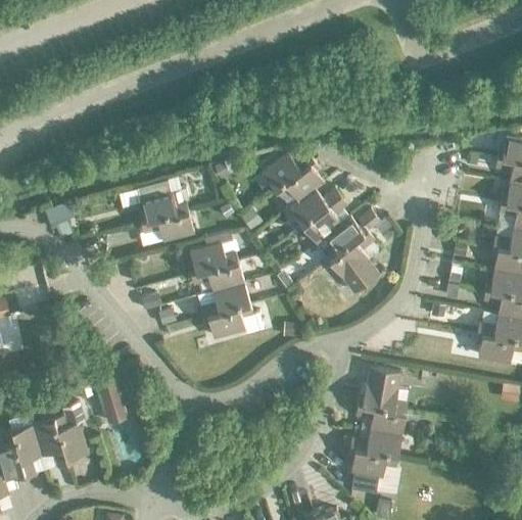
[(496,158),(521,162),(521,139),(506,137),(504,149),(499,148),(496,158)]
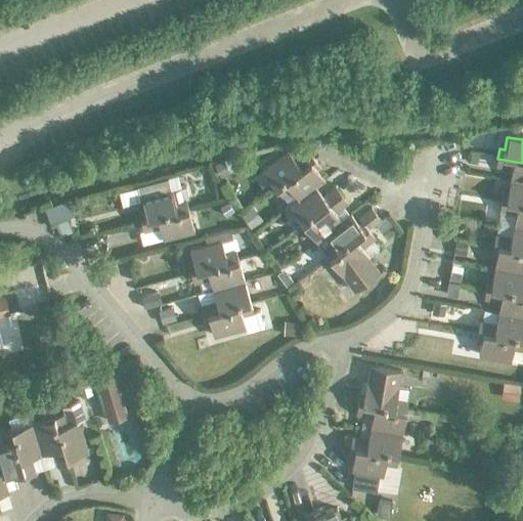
[(275,191),(315,162),(309,154),(296,164),(288,154),(262,173),(275,191)]
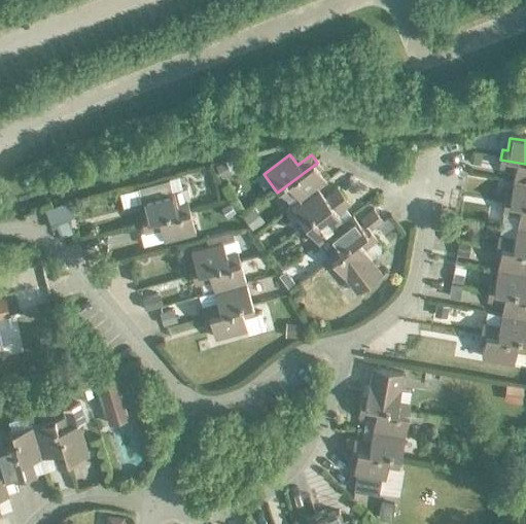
[(525,164),(500,160),(498,170),(515,172),(513,184),(525,186),(525,164)]
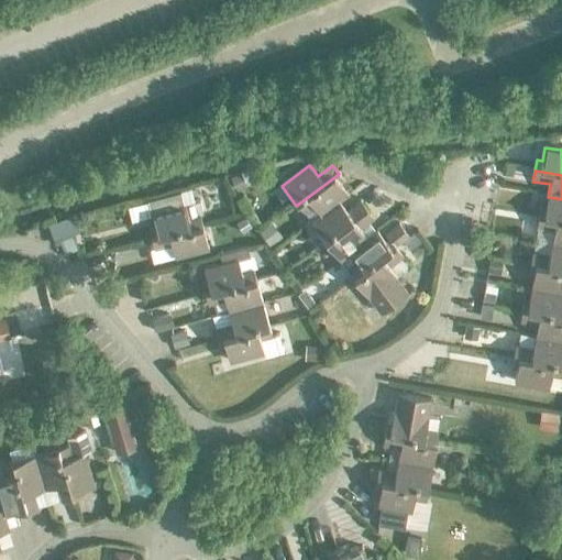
[(339,174),(296,206),(302,215),(312,207),(320,217),(339,204),(349,197),(341,186),(344,183),(339,174)]
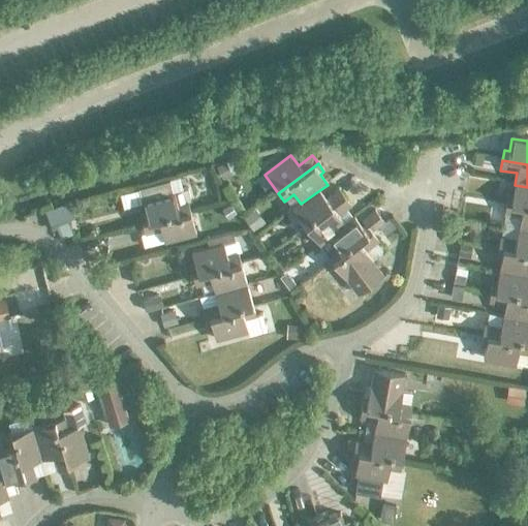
[(225,164),(217,168),(224,182),(233,177),(225,164)]
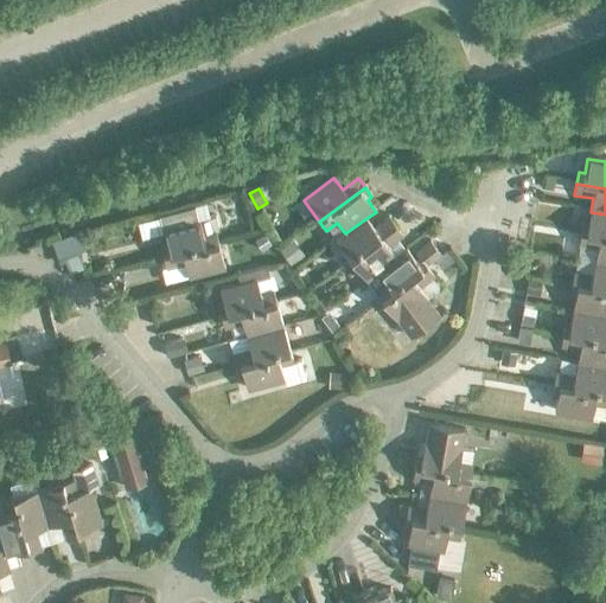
[(196,209),(158,218),(159,220),(164,236),(166,247),(160,249),(164,260),(218,245),(216,235),(221,233),(216,218),(199,223),(196,209)]
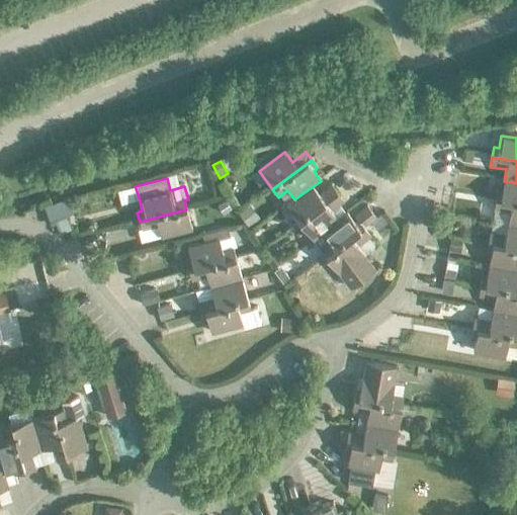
[(497,192),(496,201),(516,205),(516,183),(504,181),(502,192),(497,192)]
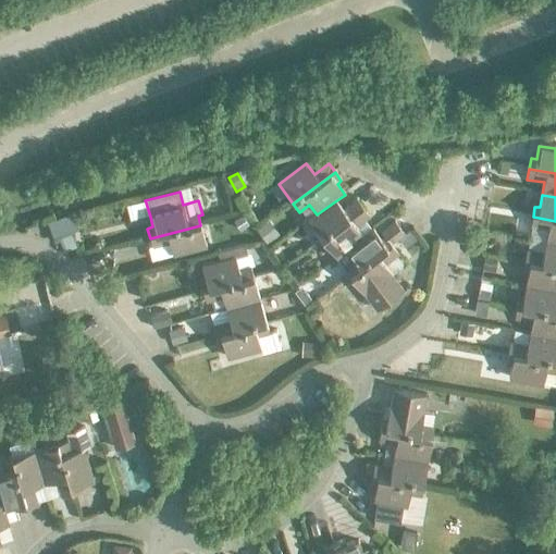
[(317,214),(307,222),(322,241),(363,209),(357,201),(343,211),(335,201),(317,214)]
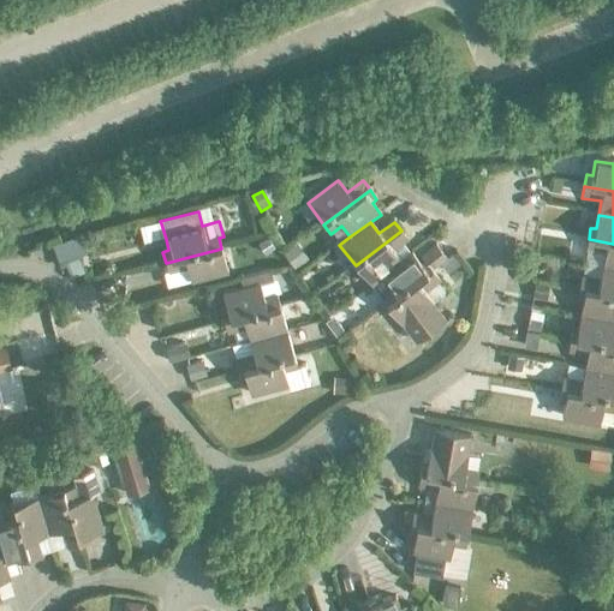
[(409,240),(401,231),(356,265),(371,287),(382,279),(401,263),(393,252),(409,240)]
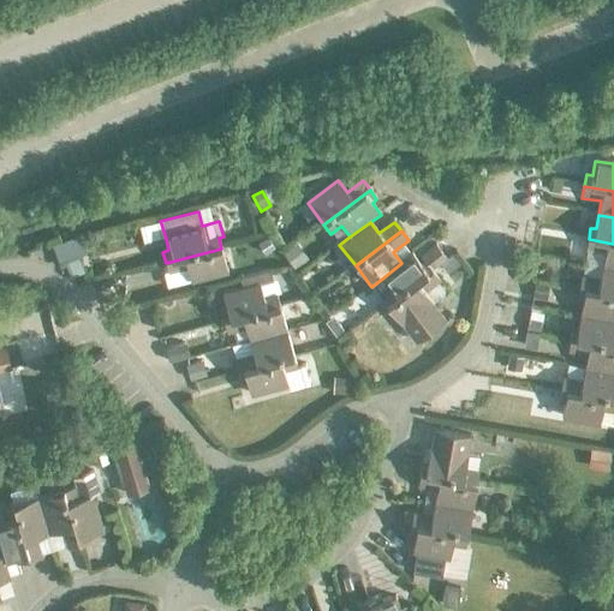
[(613,244),(589,239),(586,251),(606,255),(603,268),(613,270),(613,244)]
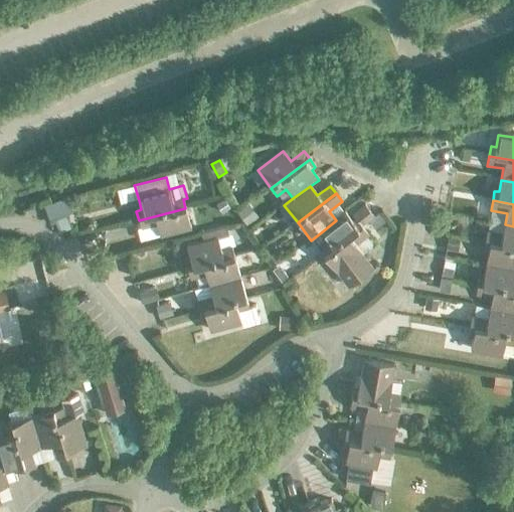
[(225,201),(216,207),(222,215),(231,209),(225,201)]
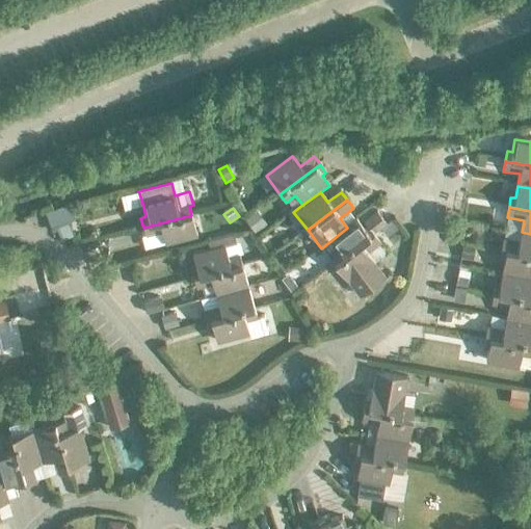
[(257,213),(244,222),(256,236),(268,227),(257,213)]
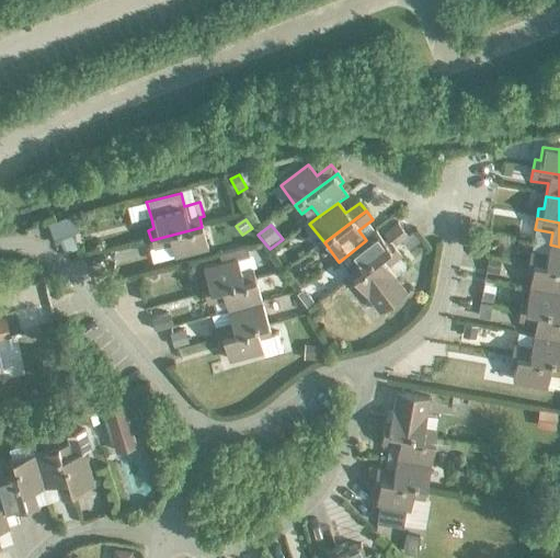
[(388,240),(395,249),(408,239),(398,226),(384,236),(388,240)]
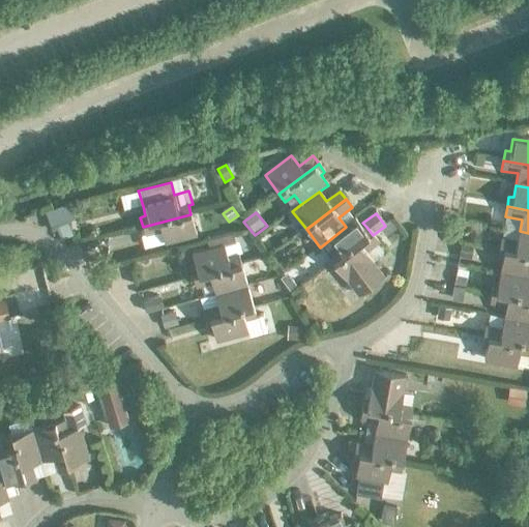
[(190,214),(143,227),(145,237),(162,233),(165,245),(197,237),(190,214)]
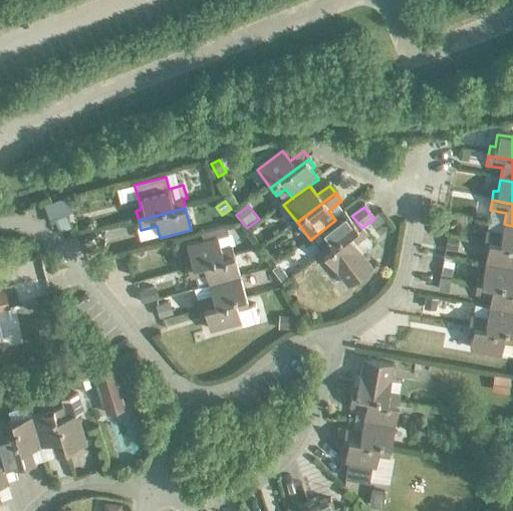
[(319,233),(310,240),(323,257),(361,228),(355,220),(351,223),(344,213),(335,220),(319,233)]
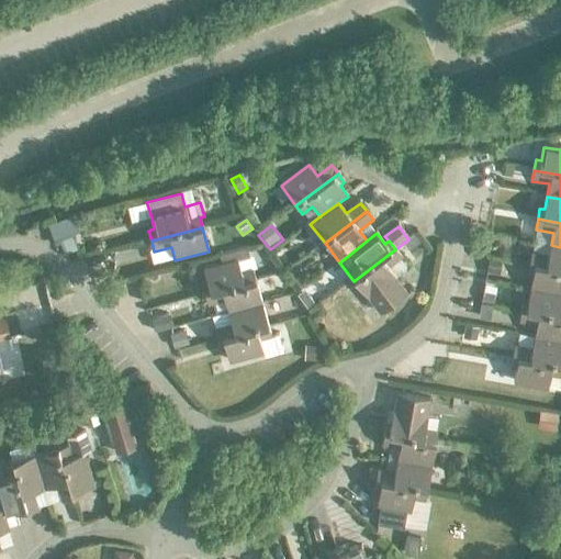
[(416,235),(405,244),(412,252),(423,243),(416,235)]
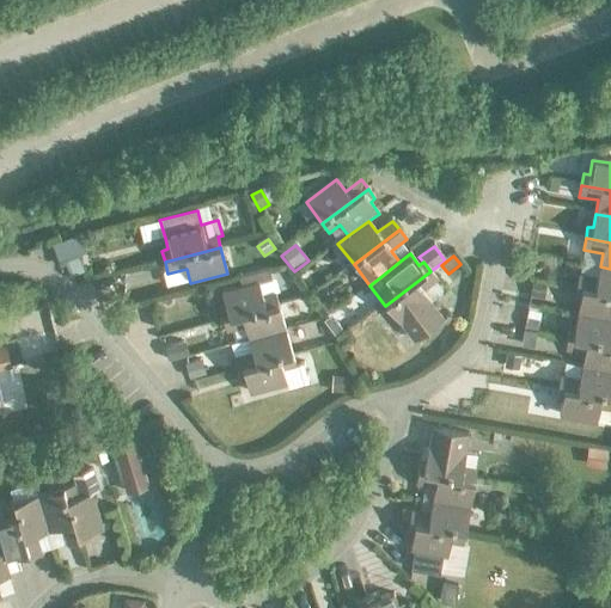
[(610,269),(600,266),(597,281),(579,277),(576,289),(610,295),(610,269)]
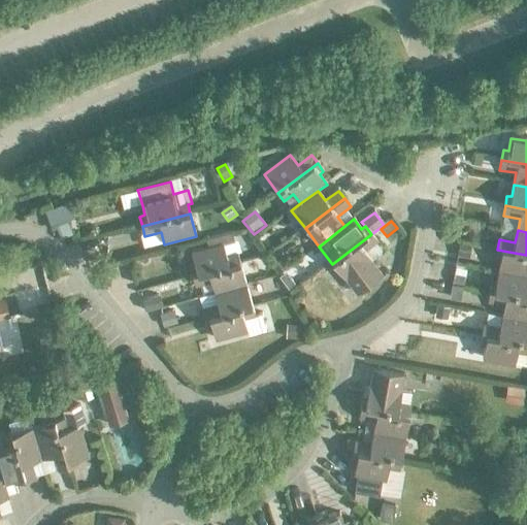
[(371,234),(332,264),(346,282),(347,282),(358,296),(382,277),(371,263),(372,262),(364,253),(377,242),(371,234)]
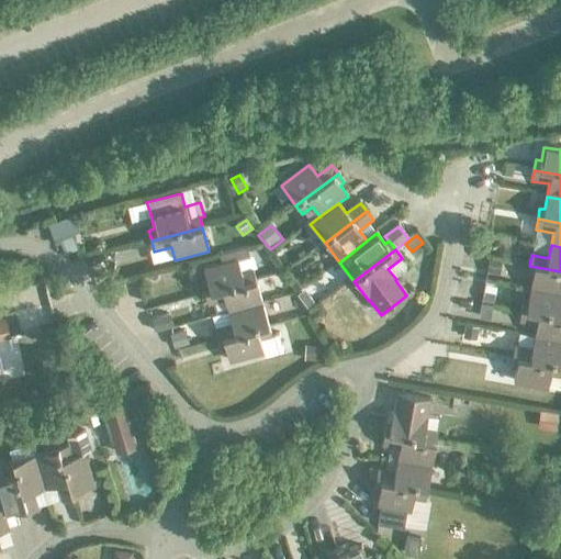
[(316,252),(304,257),(312,276),(324,270),(316,252)]
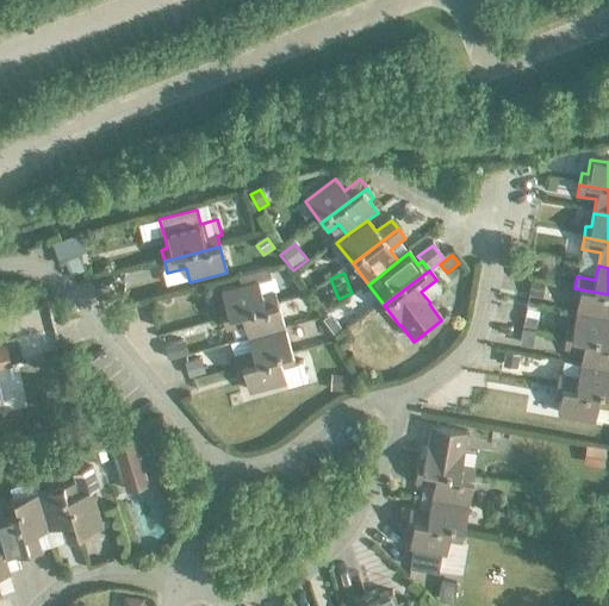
[(533,282),(529,297),(540,298),(544,283),(533,282)]
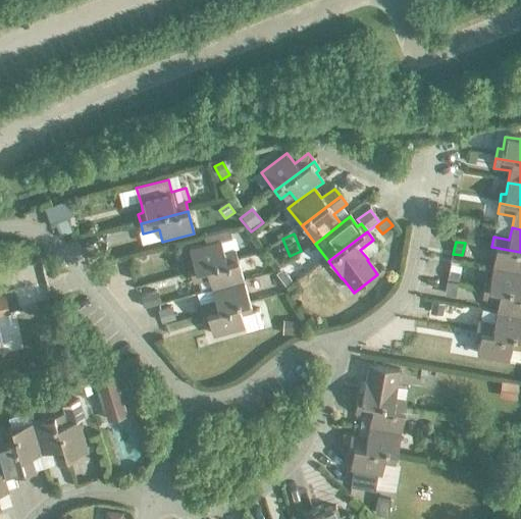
[(223,255),(220,243),(189,252),(192,264),(188,265),(191,274),(238,262),(235,252),(223,255)]
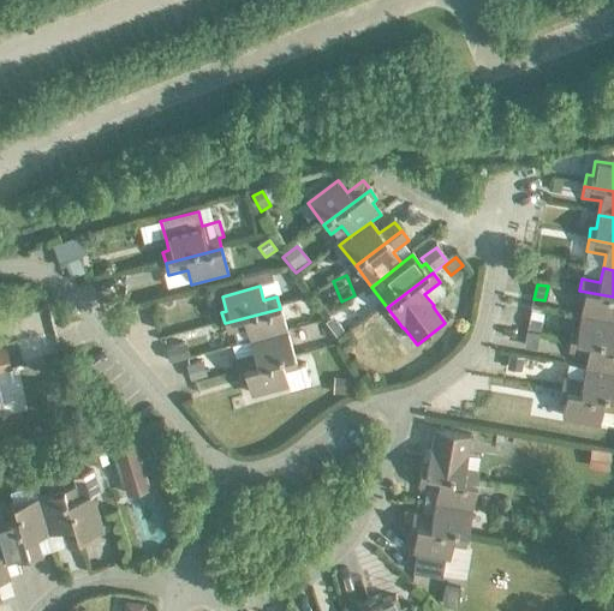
[(613,297),(579,291),(577,303),(583,304),(580,317),(613,323),(613,297)]
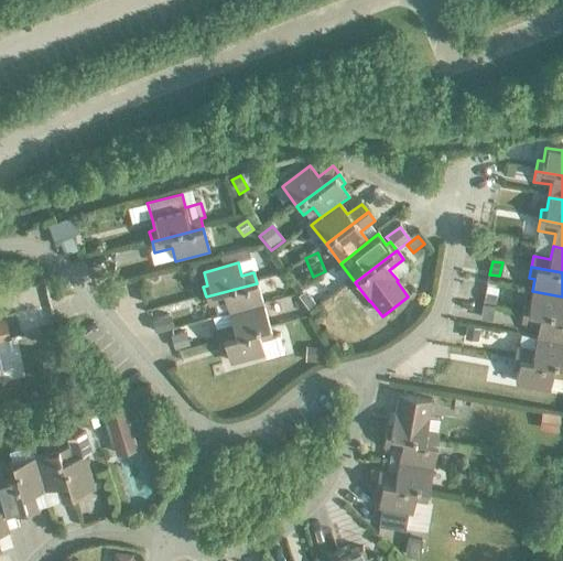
[(303,277),(292,284),(298,293),(310,284),(303,277)]
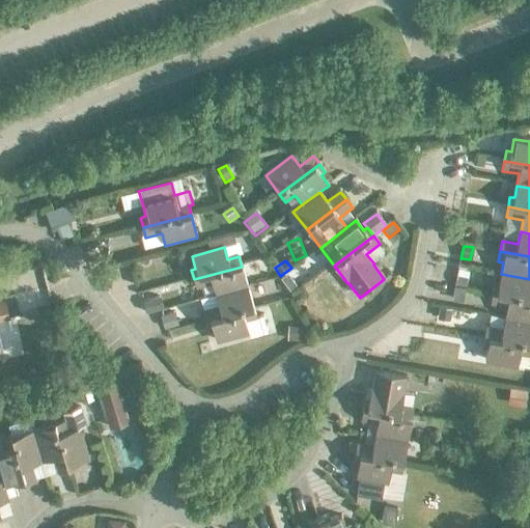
[(248,287),(242,267),(194,279),(196,289),(213,285),(216,297),(248,287)]
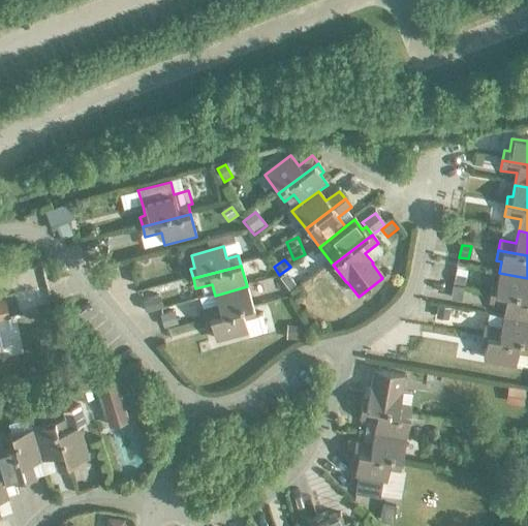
[(492,284),(490,294),(527,301),(527,278),(499,273),(497,284),(492,284)]
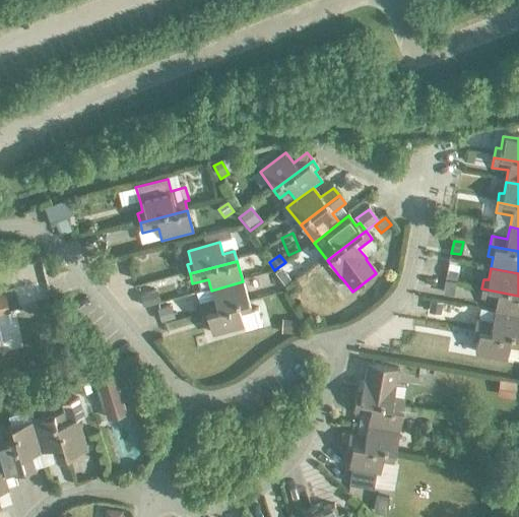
[(448,272),(447,281),(456,283),(458,274),(448,272)]
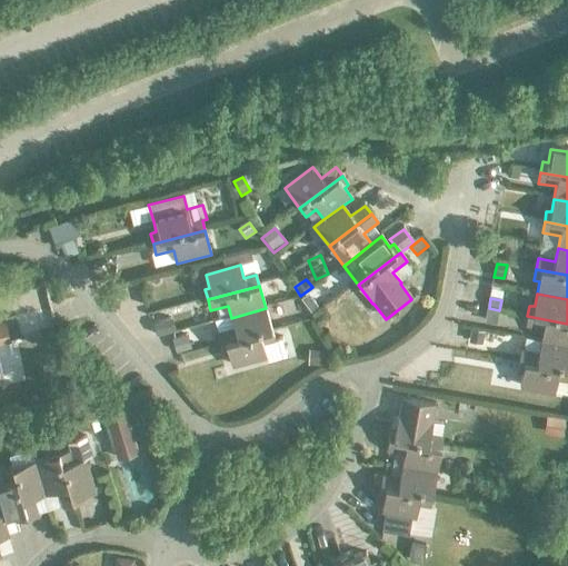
[(315,303),(306,309),(311,316),(320,310),(315,303)]
